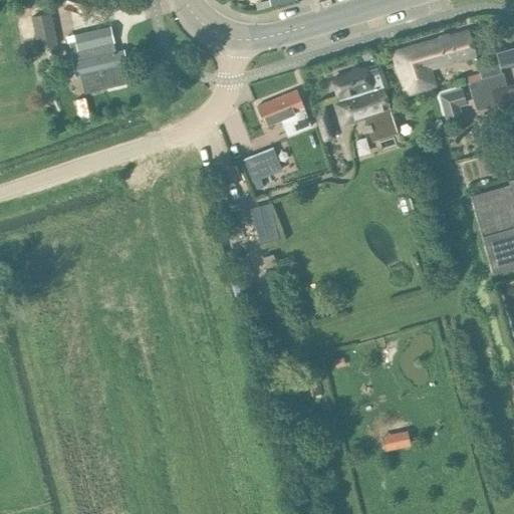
[(12,9),(4,11),(6,22),(16,20),(21,47),(37,44),(37,47),(38,49),(58,45),(53,25),(49,5),(32,10),(30,2),(19,4),(20,7),(12,9)]
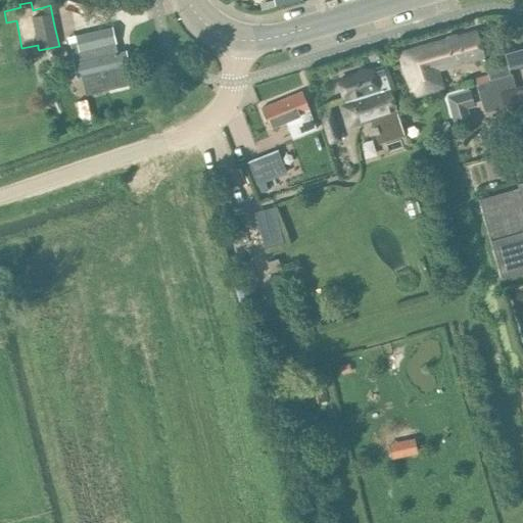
[(78,79),(100,74),(104,90),(127,85),(123,68),(129,66),(126,51),(113,54),(111,44),(115,43),(111,28),(77,36),(77,39),(69,41),(74,59),(78,79)]
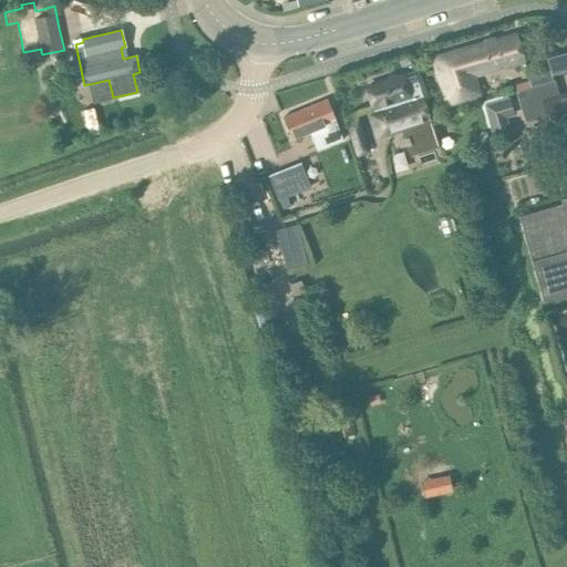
[(450,55),(434,60),(441,80),(449,103),(477,94),(472,76),(490,71),(491,72),(495,70),(495,69),(518,62),(519,68),(525,66),(517,34),(449,53),(450,55)]
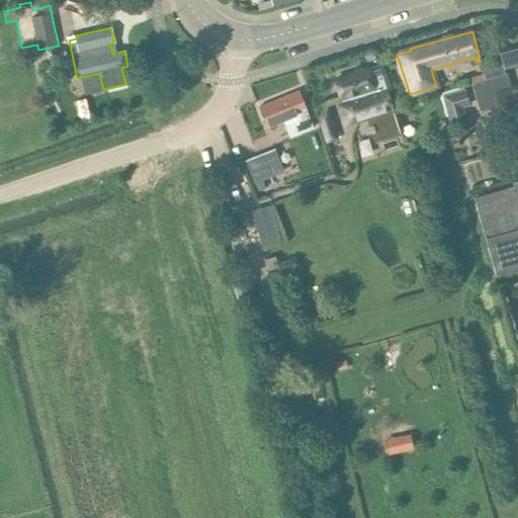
[(368,69),(335,79),(341,99),(342,102),(337,104),(343,125),(356,121),(372,116),(394,109),(394,108),(386,89),(376,93),(368,69)]
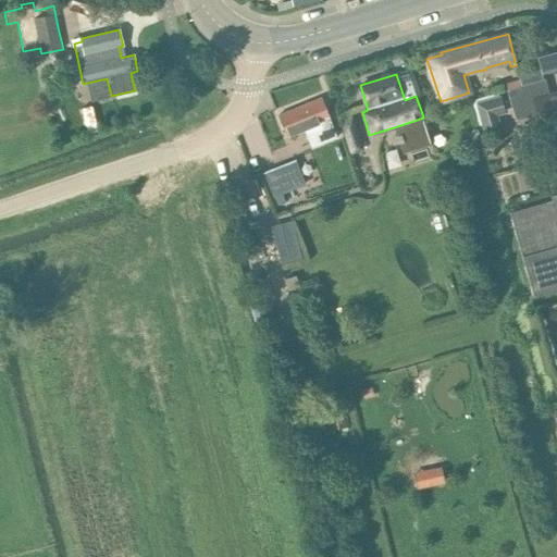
[(506,90),(516,122),(539,115),(541,123),(556,118),(556,91),(544,96),(540,81),(506,90)]
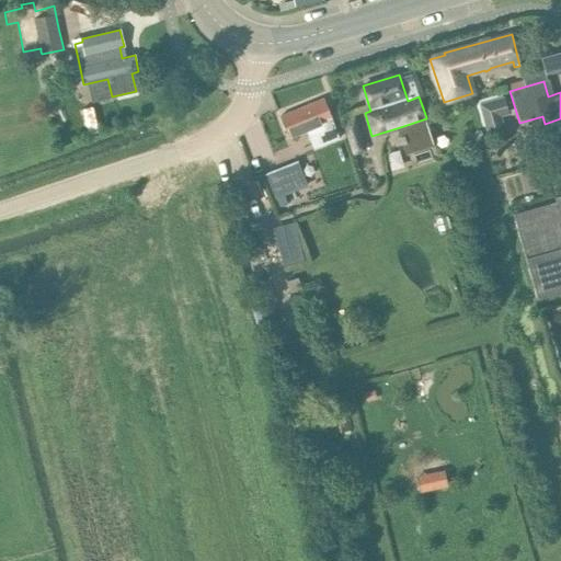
[(505,98),(480,105),(488,132),(504,127),(501,116),(510,114),(505,98)]
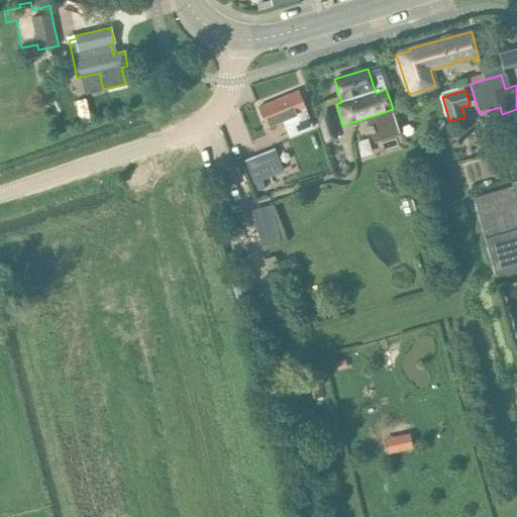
[(264,122),(249,129),(256,145),(295,129),(312,121),(307,109),(299,91),(259,107),(264,122)]
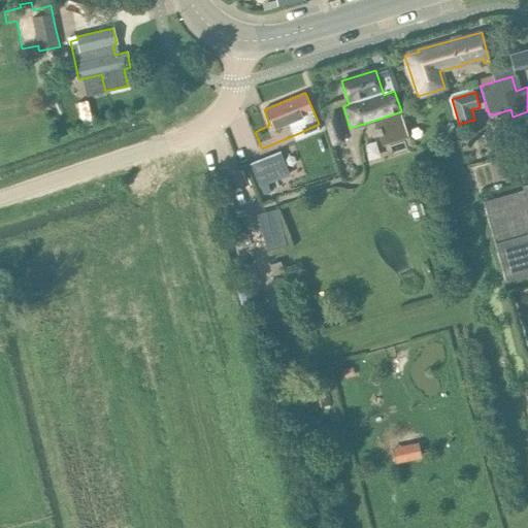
[(326,118),(325,124),(332,147),(345,142),(334,108),(332,109),(330,111),(328,113),(326,118)]
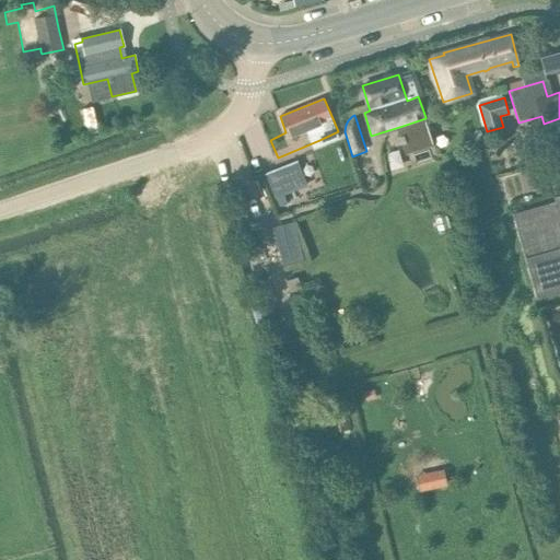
[(426,118),(403,126),(410,151),(433,143),(426,118)]
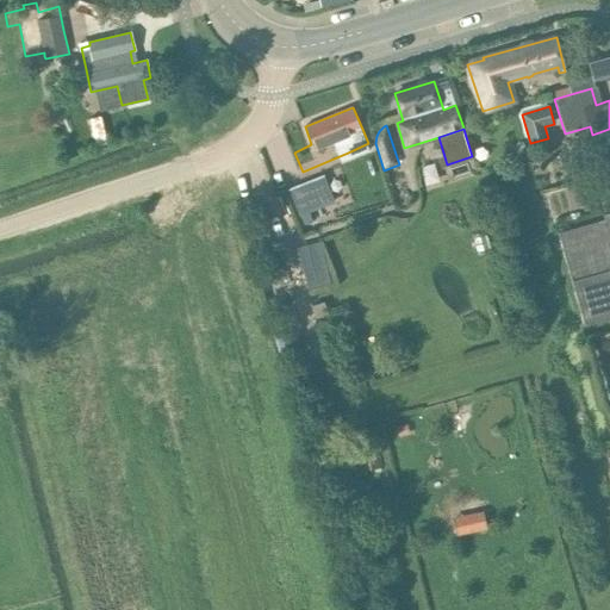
[(290,188),(300,216),(313,210),(304,184),(290,188)]
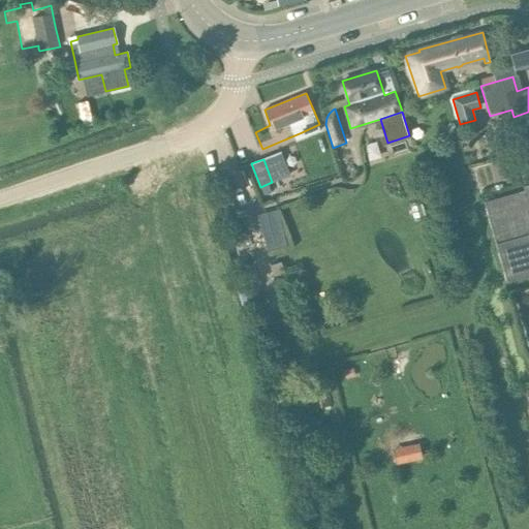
[(507,282),(528,276),(528,184),(523,186),(525,192),(485,204),(507,282)]
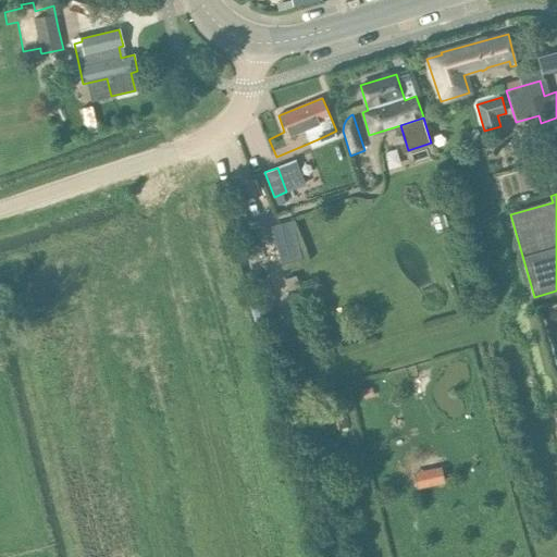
[(284,264),(307,256),(293,218),(270,225),(284,264)]
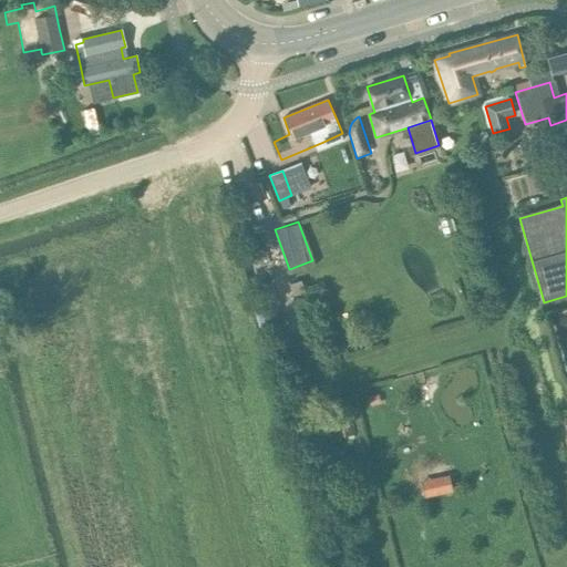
[(272,302),(255,309),(264,333),(281,327),(272,302)]
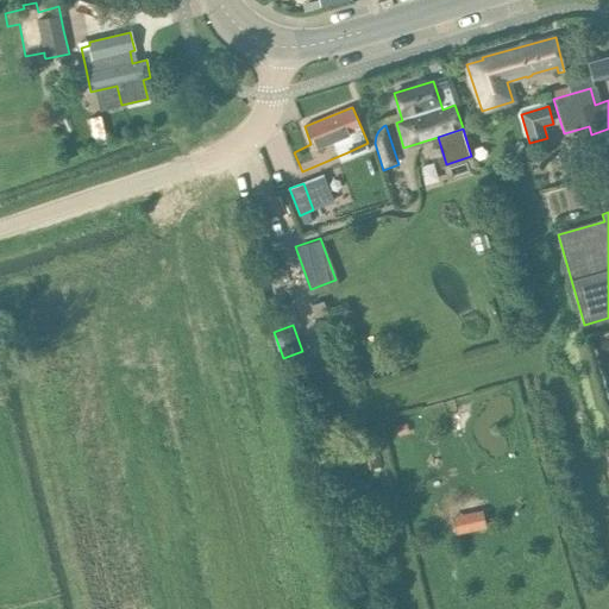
[(483,510),(453,516),(457,534),(487,528),(483,510)]
